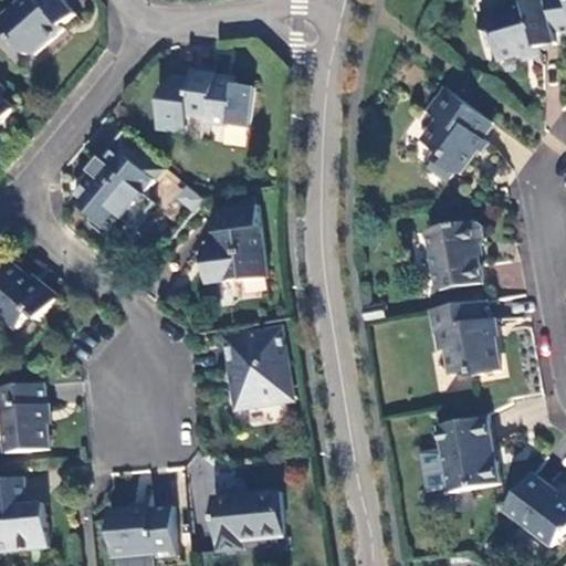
[(27,0),(4,20),(2,28),(31,61),(67,30),(67,27),(79,17),(64,0),(27,0)]
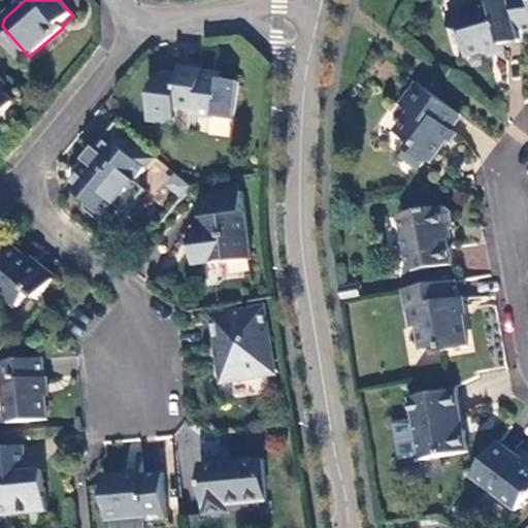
[(505,57),(524,51),(518,29),(508,0),(494,0),(490,1),(491,6),(479,10),(471,20),(451,25),(455,41),(460,45),(461,51),(464,50),(468,67),(497,59),(498,63),(502,65),(508,64),(505,57)]
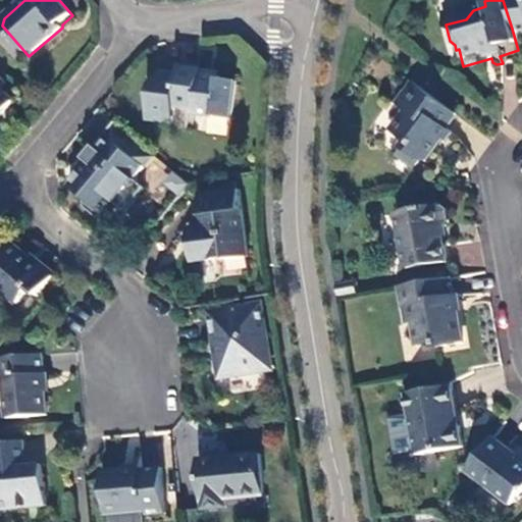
[(521,0),(503,0),(512,29),(521,27),(521,0)]
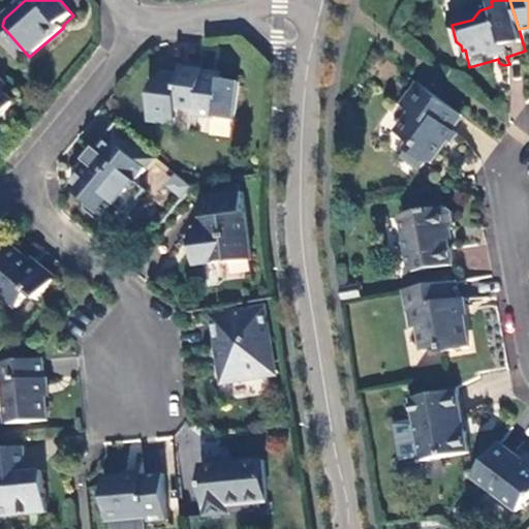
[(528,52),(528,27),(519,29),(525,51),(525,53),(528,52)]
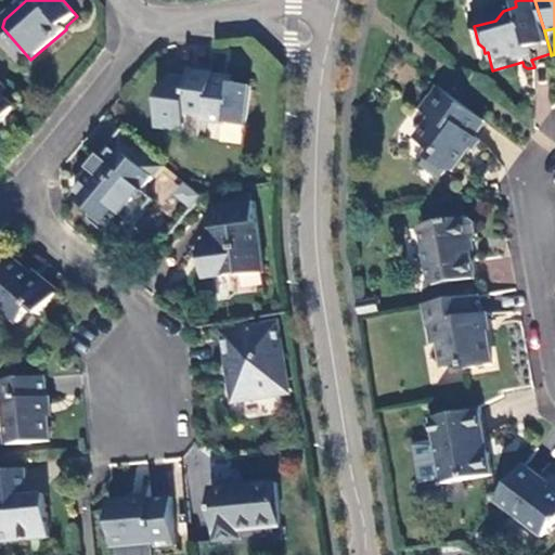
[(191,81),(179,79),(162,91),(155,128),(183,133),(185,117),(207,120),(207,126),(246,132),(253,92),(235,89),(236,86),(215,84),(216,78),(192,74),(191,81)]
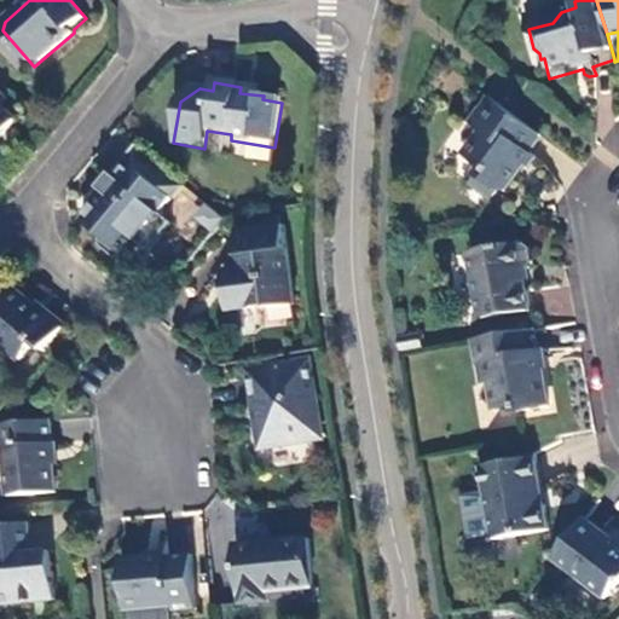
[(4,108),(9,99),(0,92),(0,142),(3,143),(19,121),(4,108)]
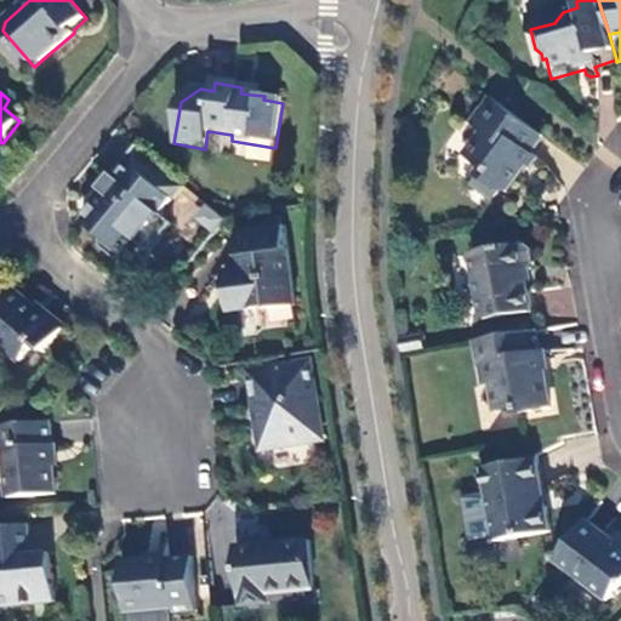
[(510,203),(530,177),(527,174),(545,147),(491,108),(473,134),(484,142),(467,166),(486,182),(476,197),(497,212),(502,205),(510,203)]
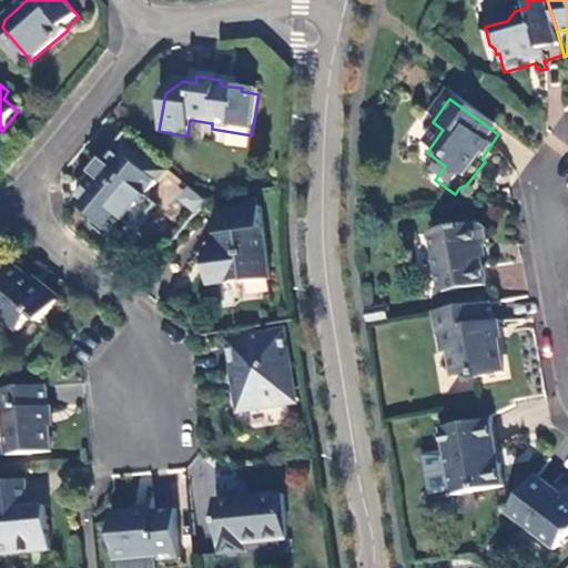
[(171,195),(117,152),(105,165),(102,163),(92,175),(98,181),(88,191),(79,203),(79,208),(93,219),(93,227),(102,235),(112,234),(122,223),(124,225),(142,205),(146,200),(160,209),(171,195)]
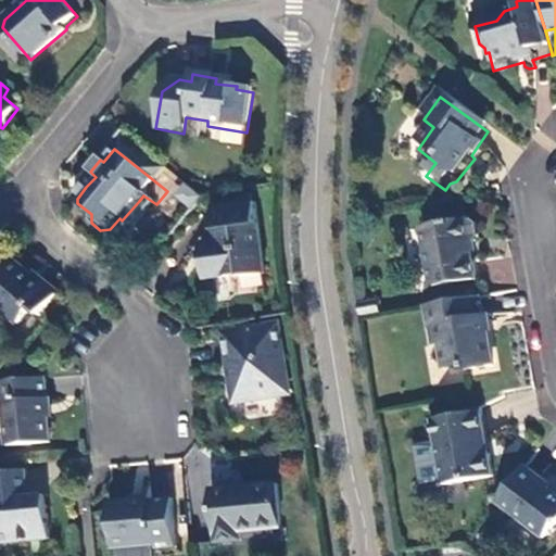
[(81,182),(86,187),(96,177),(90,172),(81,182)]
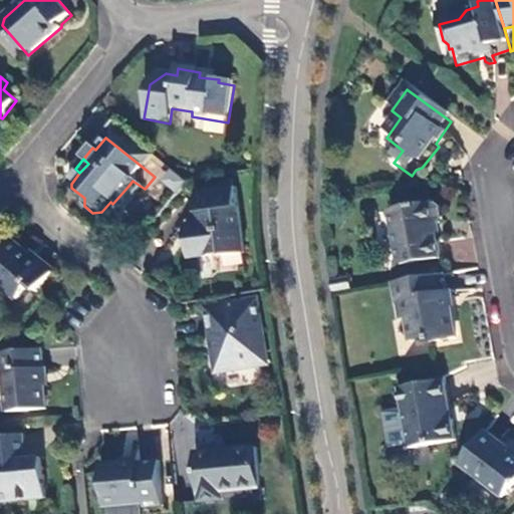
[(177,193),(185,179),(166,169),(158,183),(177,193)]
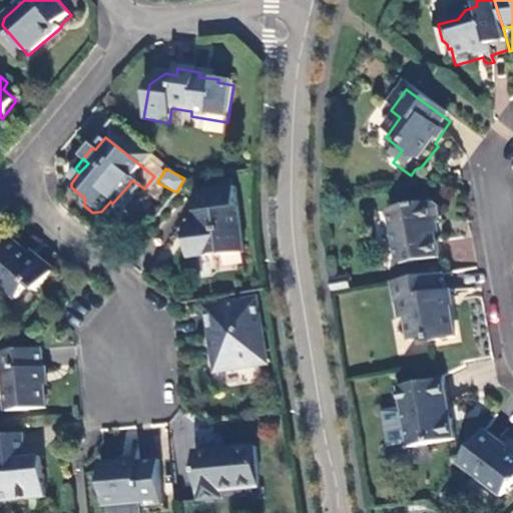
[(139,194),(144,188),(132,180),(128,185),(139,194)]
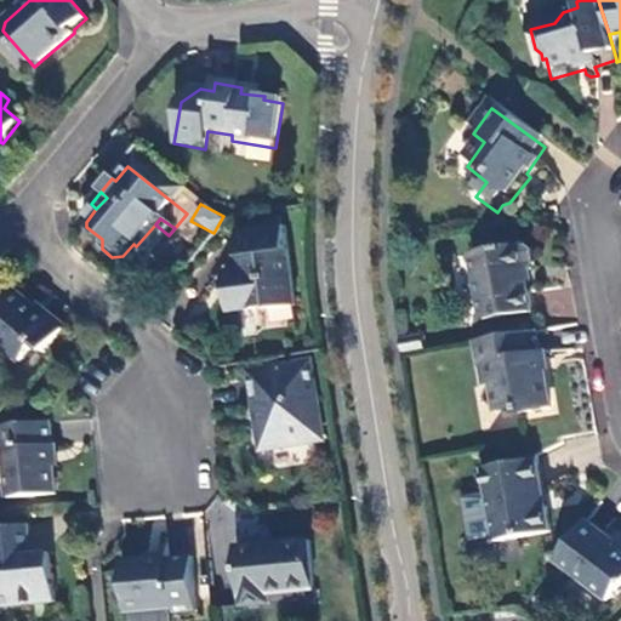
[(292,309),(280,228),(233,234),(237,261),(231,262),(233,284),(221,285),(224,317),(254,312),(252,311),(266,308),(267,313),(292,309)]
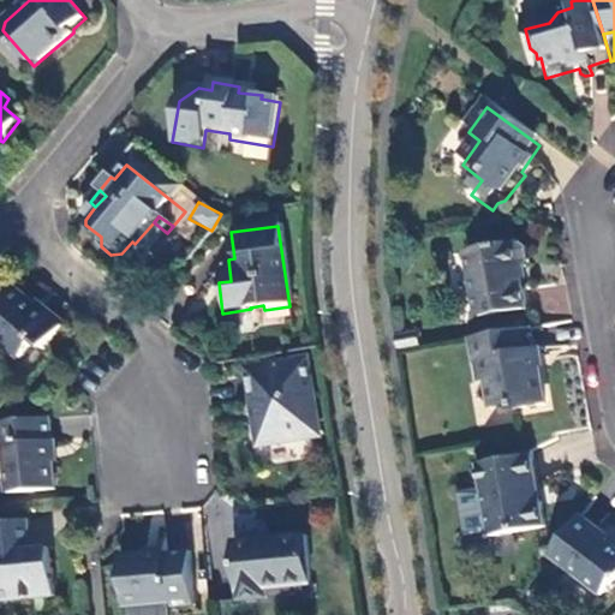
[(473,264),(484,329),(531,321),(524,282),(530,280),(525,255),(473,264)]
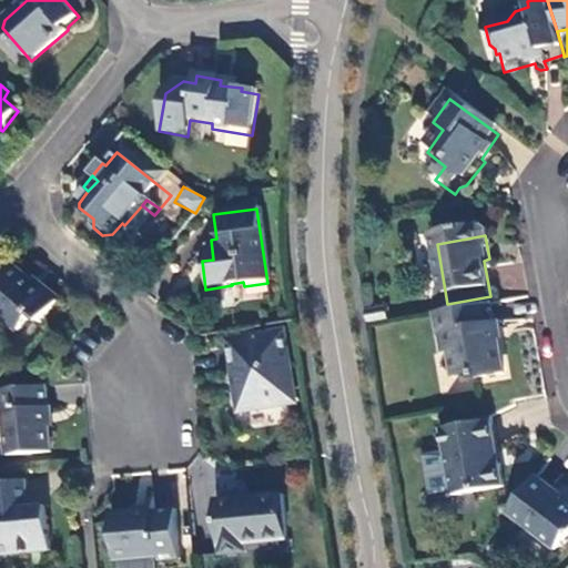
[(13,269),(0,283),(0,320),(3,317),(22,332),(37,317),(43,323),(60,302),(41,286),(38,288),(13,269)]
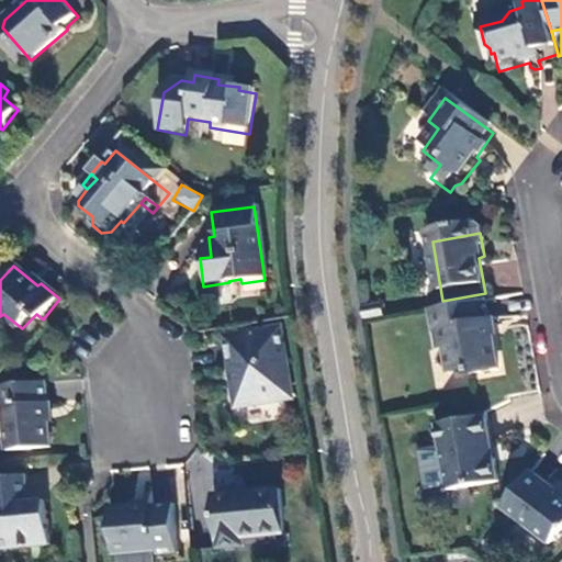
[(492,328),(487,311),(436,319),(444,359),(450,359),(453,382),(473,381),(474,384),(503,379),(494,328),(492,328)]
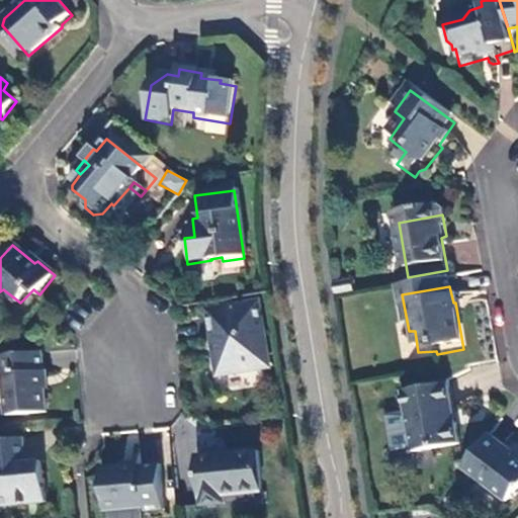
[(355,291),(336,294),(338,307),(358,303),(355,291)]
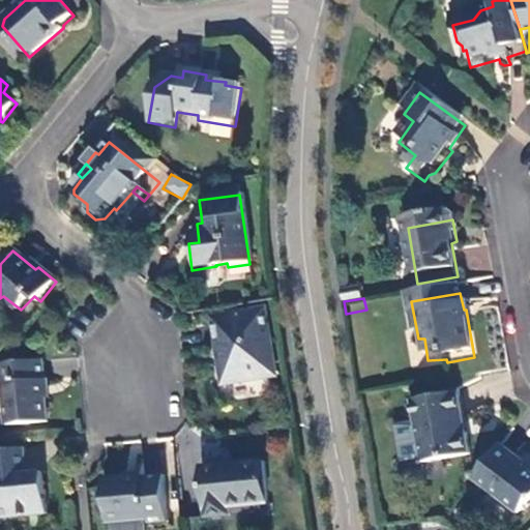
[(277,377),(267,312),(219,319),(223,346),(218,346),(219,355),(222,356),(223,361),(221,362),(224,386),(277,377)]
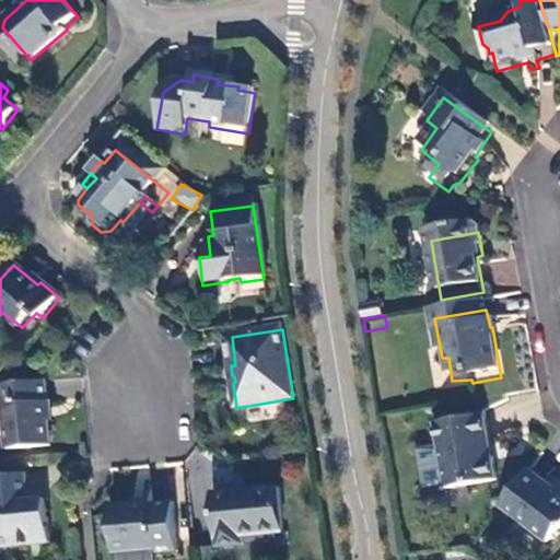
[(51,445),(45,382),(0,387),(0,407),(3,408),(8,451),(51,445)]
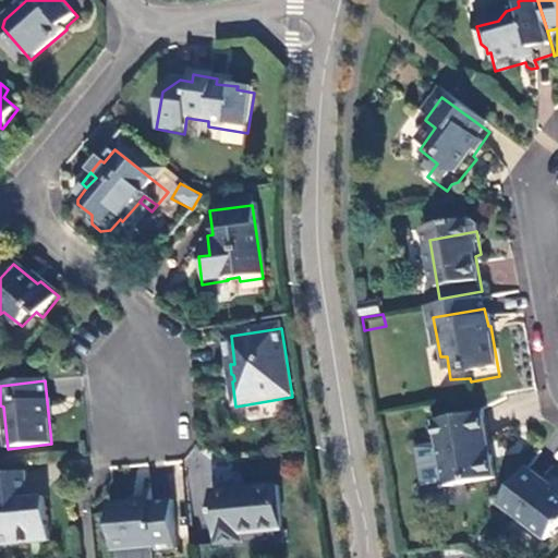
[(449,494),(500,486),(496,463),(494,463),(486,421),(438,432),(449,494)]
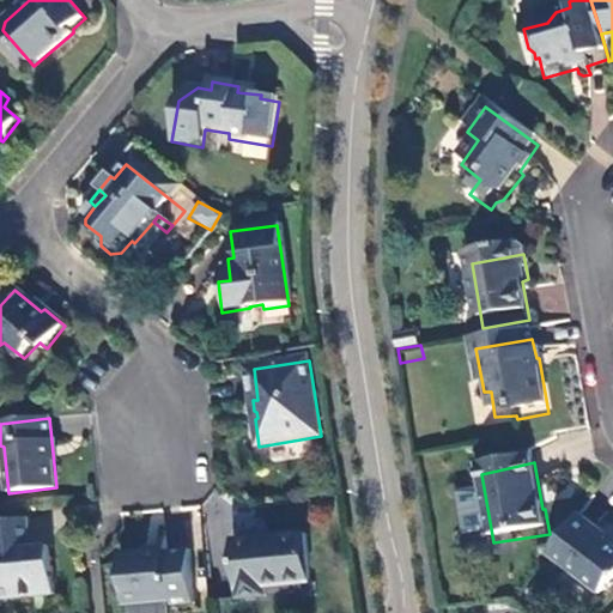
[(31,520),(0,522),(0,600),(56,595),(53,558),(41,560),(41,548),(34,550),(31,520)]
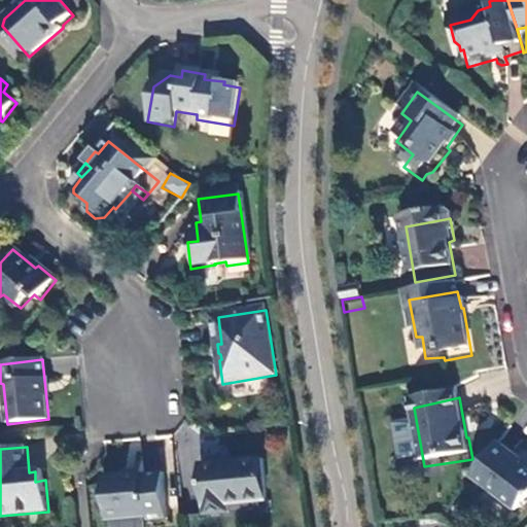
[(516,457),(501,447),(475,482),(520,516),(526,507),(526,471),(514,462),(516,457)]
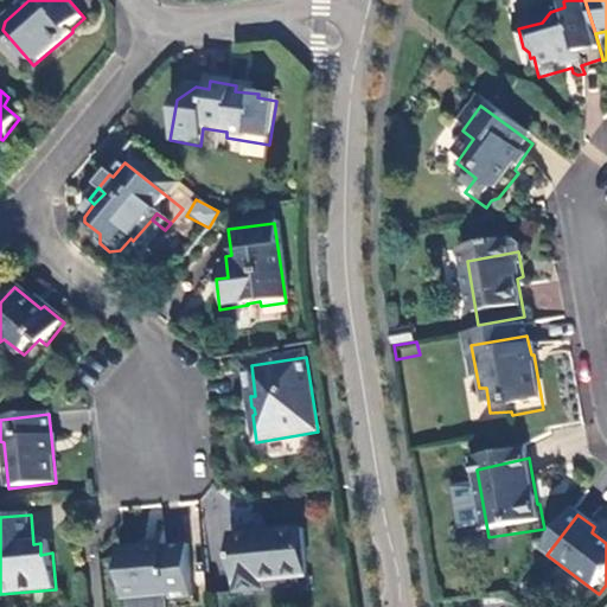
[(304,531),(235,538),(238,594),(266,590),(264,583),(308,579),(304,531)]
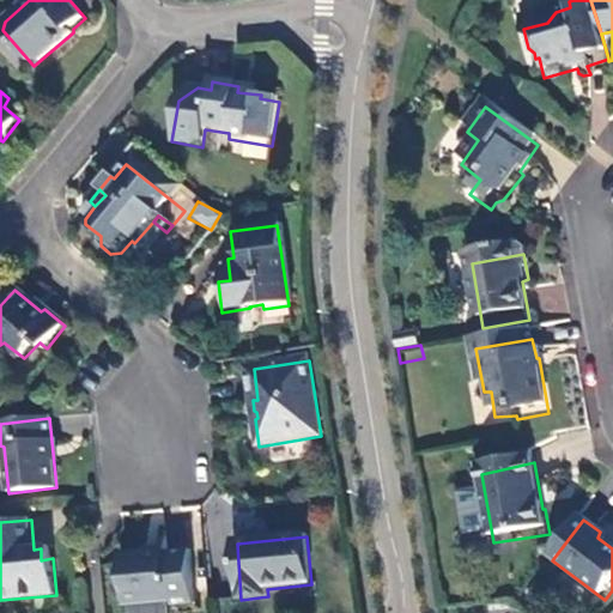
[(53,548),(41,548),(41,560),(53,558),(53,548)]
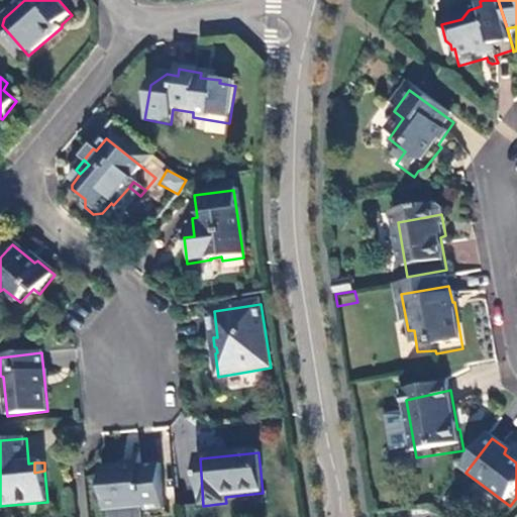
[(161,466),(102,472),(106,510),(143,507),(144,512),(165,510),(161,466)]
